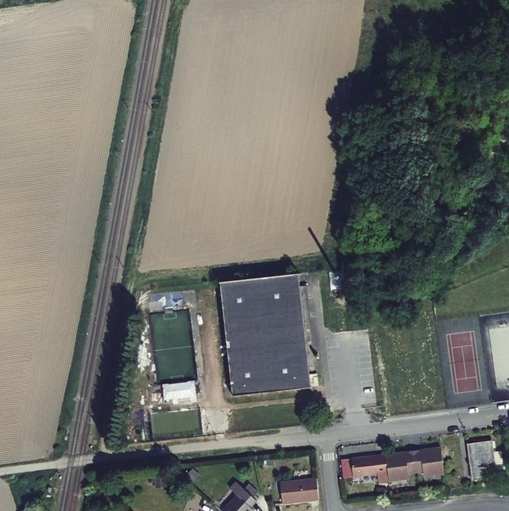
[(316,372),(305,284),(296,285),(295,273),(218,282),(232,396),(309,387),(308,373),(316,372)]
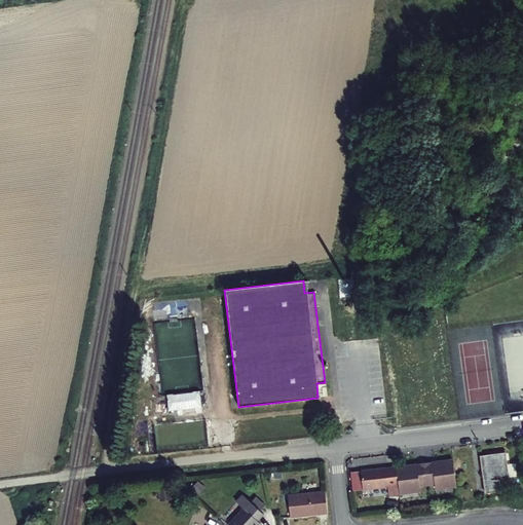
[(522,469),(522,444),(499,448),(505,484),(519,482),(517,470),(522,469)]
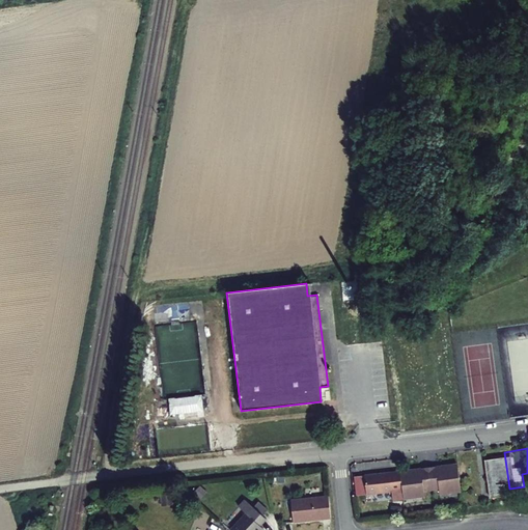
[(440,466),(435,472),(426,473),(428,487),(436,486),(437,492),(459,490),(455,464),(440,466)]
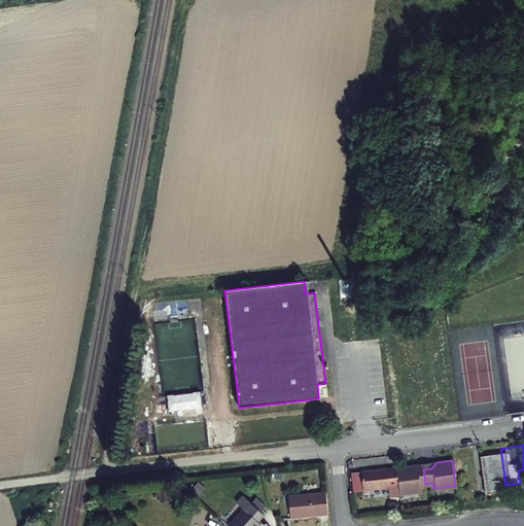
[(417,470),(410,466),(394,468),(398,494),(419,491),(419,485),(425,484),(423,469),(417,470)]
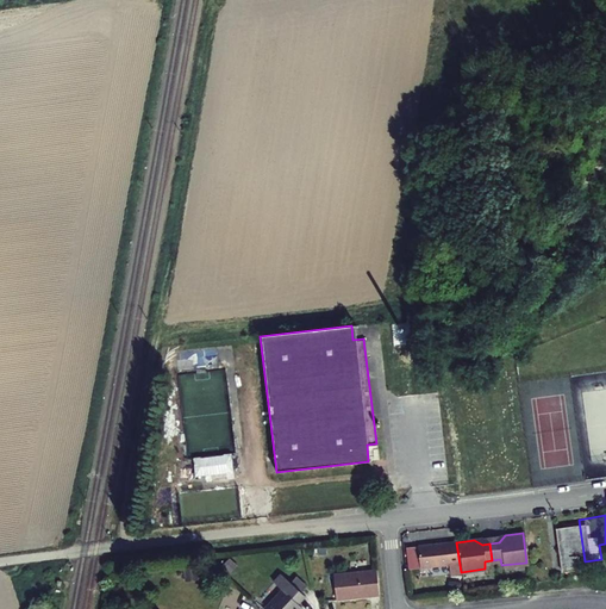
[(443,542),(414,547),(418,570),(447,565),(448,573),(461,572),(456,542),(443,544),(443,542)]
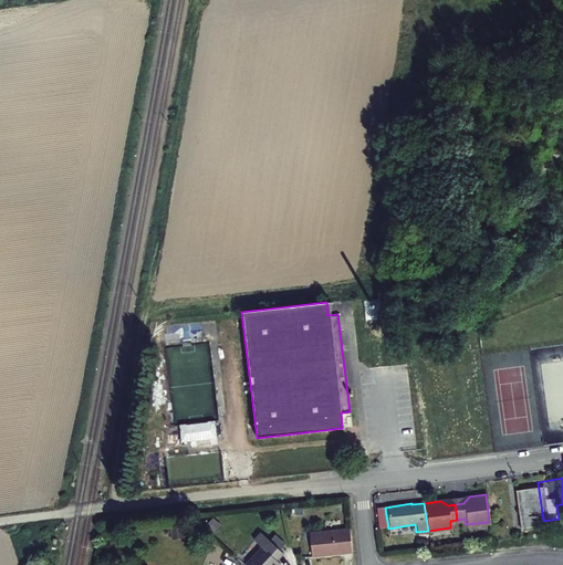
[(351,551),(348,527),(309,532),(311,556),(351,551)]
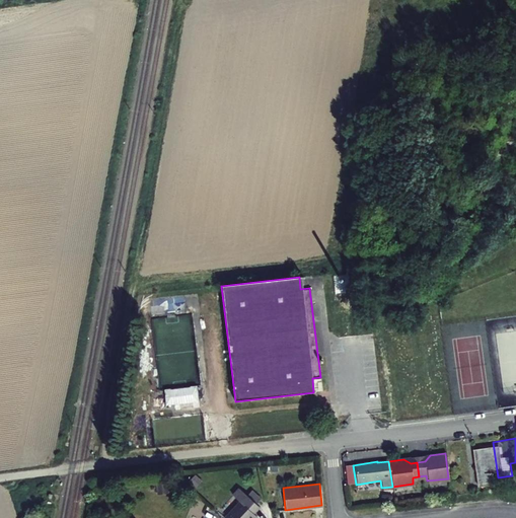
[(231,495),(238,501),(222,517),(252,517),(254,516),(251,513),(258,506),(237,489),(231,495)]
